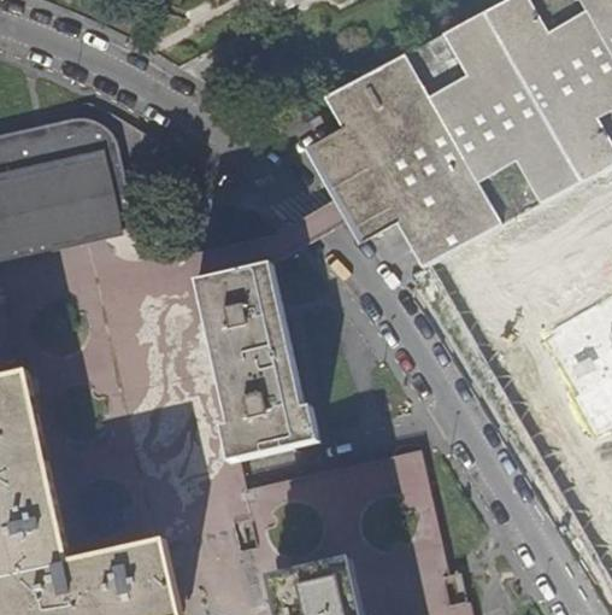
[(502,0),(409,51),(390,59),(392,60),(323,97),(341,130),(321,142),(322,145),(309,152),(324,181),(325,182),(331,188),(341,183),(363,222),(375,235),(383,230),(396,223),(404,238),(421,268),(448,252),(565,188),(568,186),(570,186),(611,160),(611,0),(502,0)]
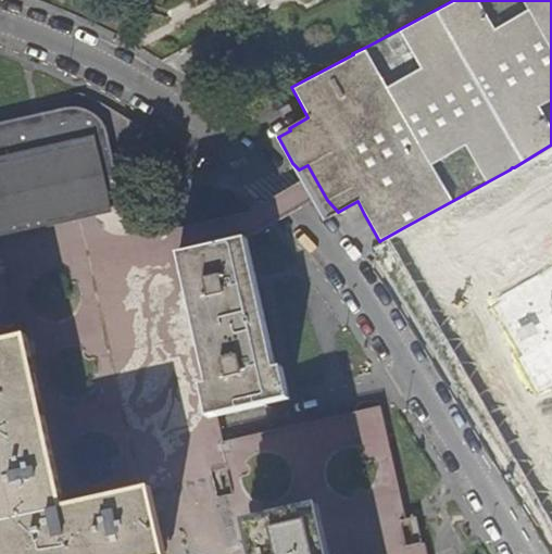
[(0,229),(117,203),(101,135),(101,131),(100,127),(98,123),(95,121),(92,117),(88,114),(85,112),(82,110),(78,108),(75,108),(71,106),(67,106),(64,106),(0,120),(0,229)]
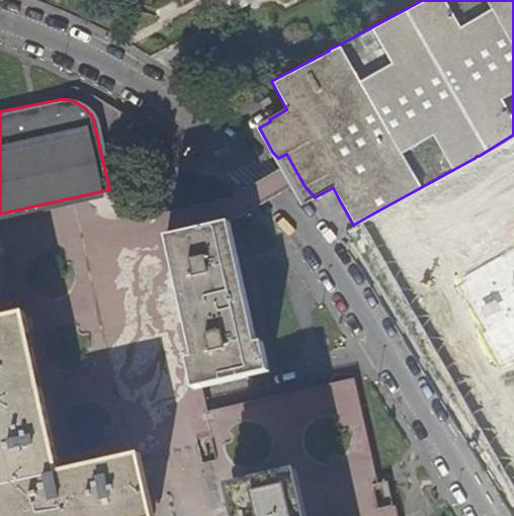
[(0,318),(20,314),(57,474),(138,455),(176,446),(196,442),(200,461),(211,458),(221,499),(233,496),(231,485),(288,471),(297,510),(298,515),(383,515),(381,504),(386,503),(390,502),(384,479),(376,481),(352,375),(206,408),(200,380),(259,367),(225,217),(162,231),(151,180),(109,189),(0,213),(0,318)]
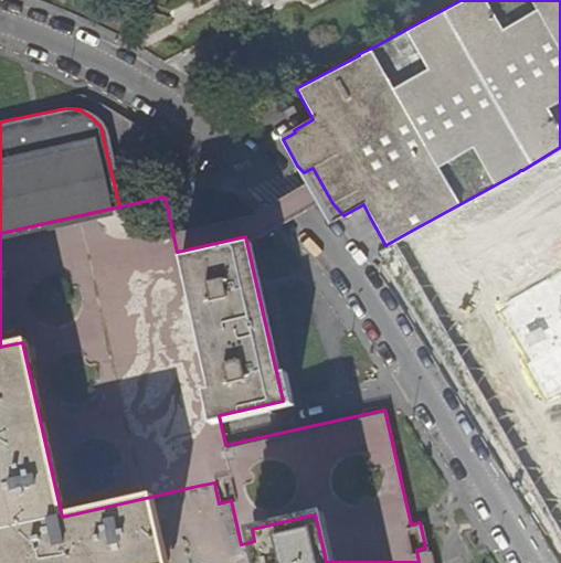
[(22,342),(0,347),(0,562),(165,562),(150,497),(62,517),(22,342)]
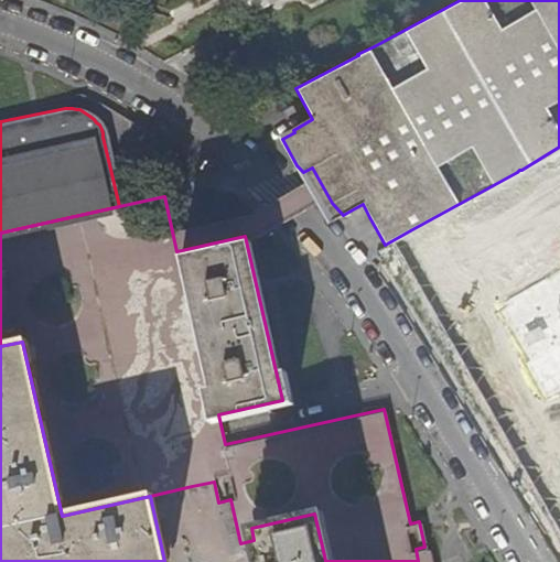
[(251,528),(254,540),(258,561),(325,561),(324,555),(314,514),(251,528)]
